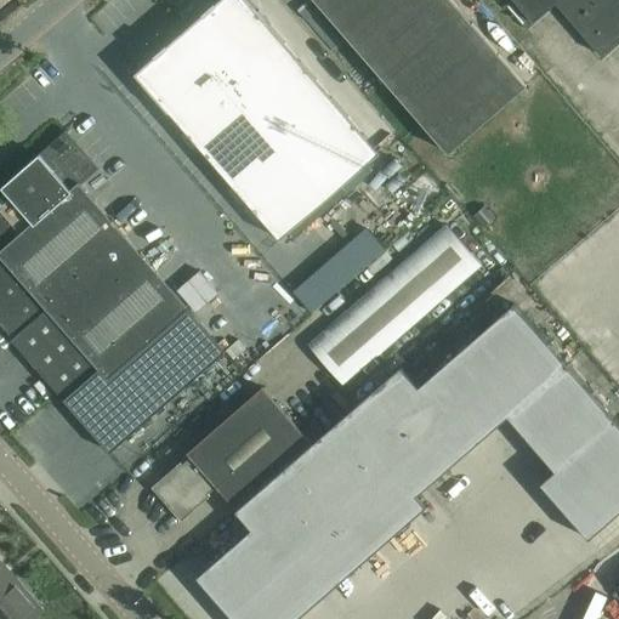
[(244,0),(220,0),(182,33),(135,74),(132,75),(166,115),(168,114),(278,242),(378,155),(267,28),(268,27),(244,0)]
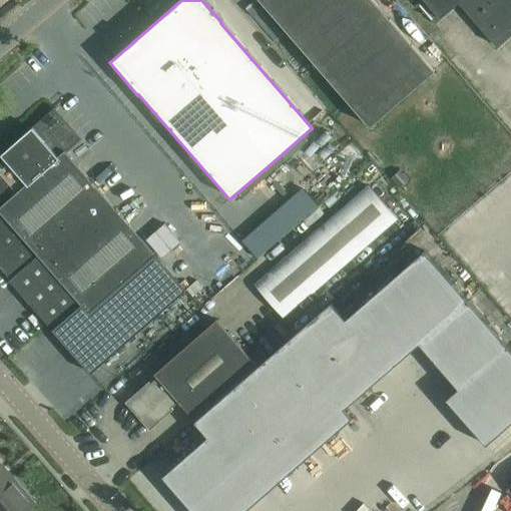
[(256,0),(368,129),(433,73),(369,0),(256,0)]
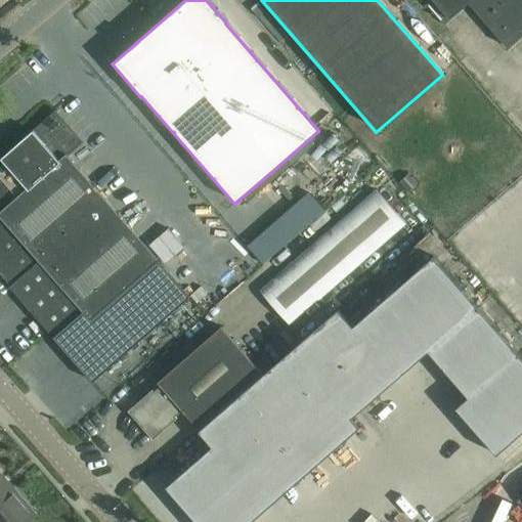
[(521,0),(428,0),(430,2),(425,7),(440,26),(446,22),(447,22),(467,4),(505,49),(521,34),(521,0)]
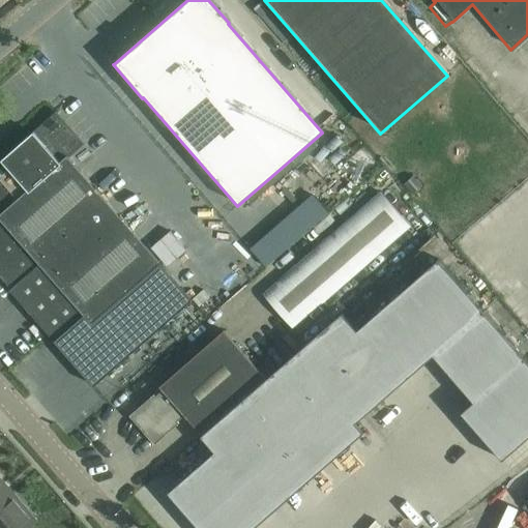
[(0,173),(1,174),(0,175),(0,279),(9,290),(7,292),(92,388),(192,301),(66,160),(82,147),(54,115),(0,162),(0,173)]
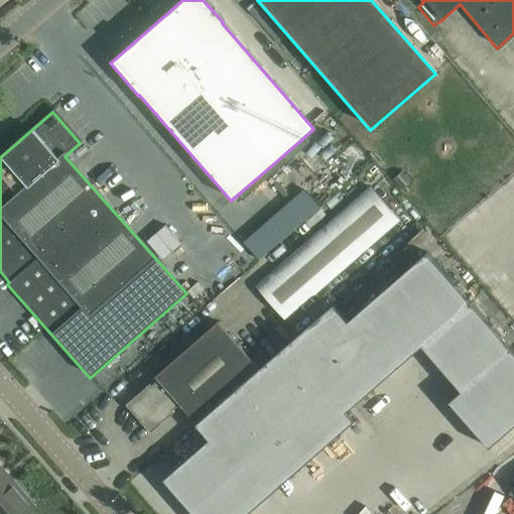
[(283,324),(397,224),(368,190),(254,290),(283,324)]
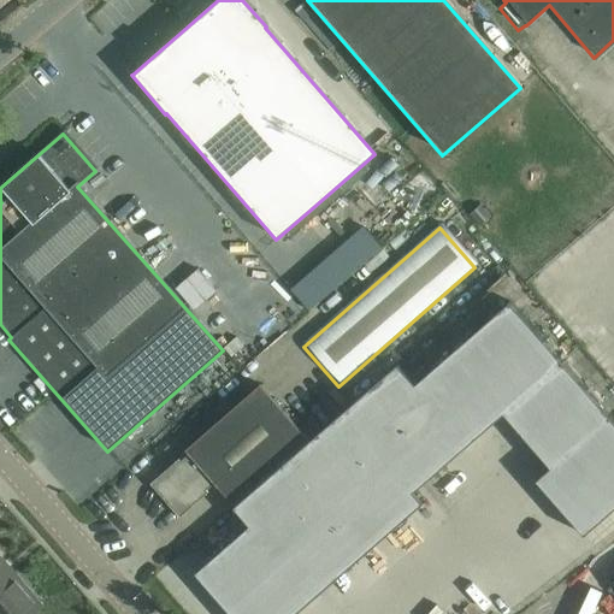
[(247,527),(193,574),(226,613),(294,613),(420,505),(412,494),(501,415),(548,470),(533,482),(582,537),(613,508),(613,425),(507,303),(413,385),(412,385),(400,371),(396,367),(395,366),(231,508),(247,527)]
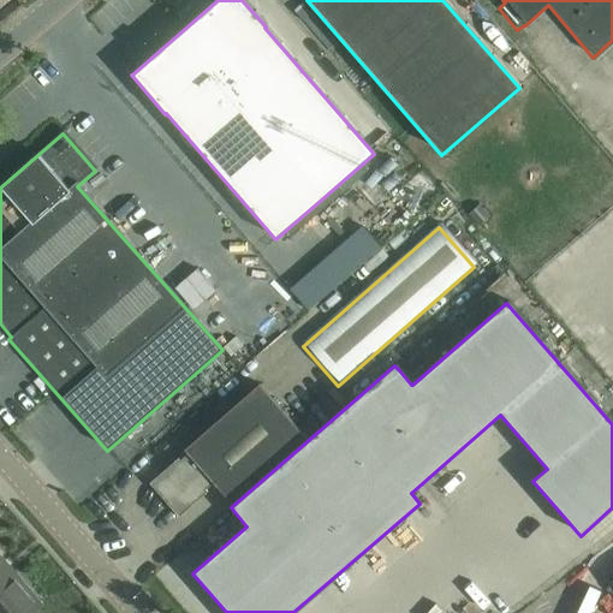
[(194,380),(180,391),(190,403),(203,392),(194,380)]
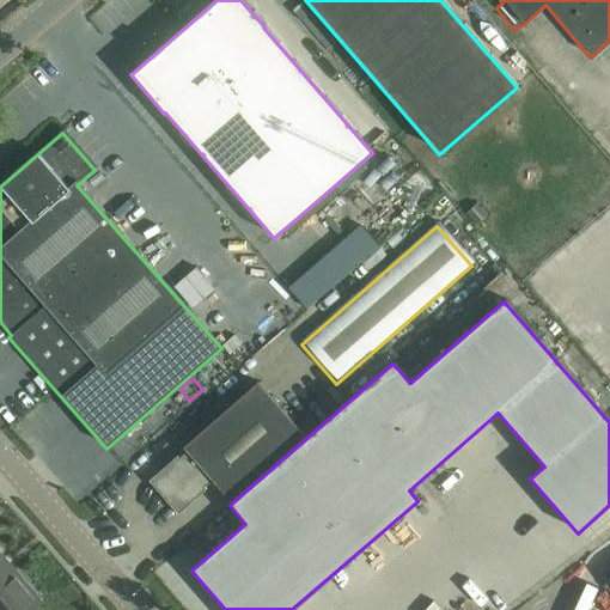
[(256,385),(182,451),(185,455),(178,462),(176,459),(147,485),(176,518),(205,493),(203,490),(211,483),(230,505),(304,440),(256,385)]
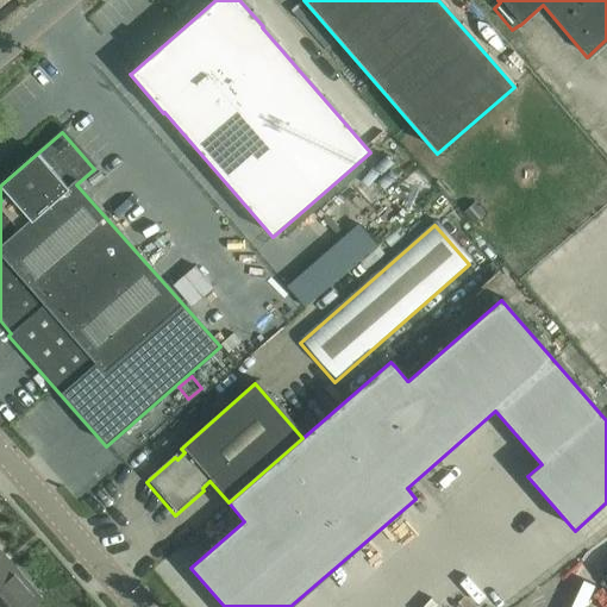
[(440,562),(460,582),(467,575),(449,555),(440,562)]
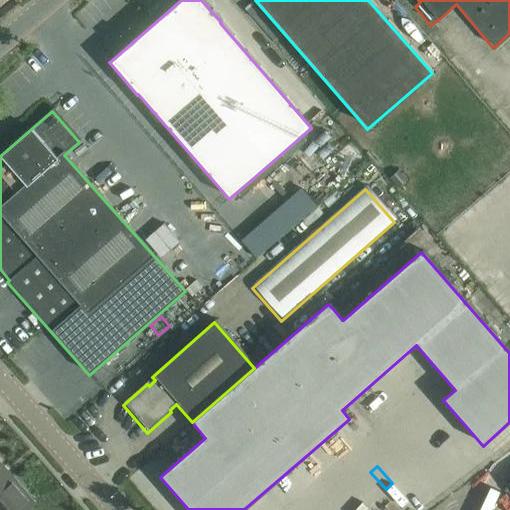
[(30,506),(6,477),(0,482),(0,509),(28,509),(34,505),(32,504),(30,506)]
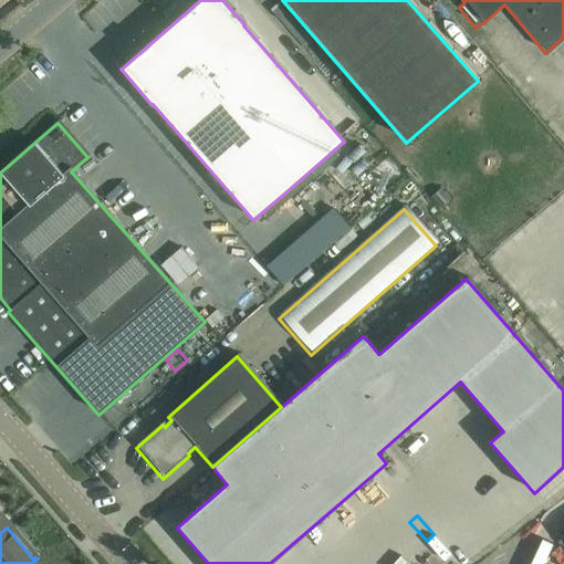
[(563,563),(563,559),(553,542),(519,563),(563,563)]
